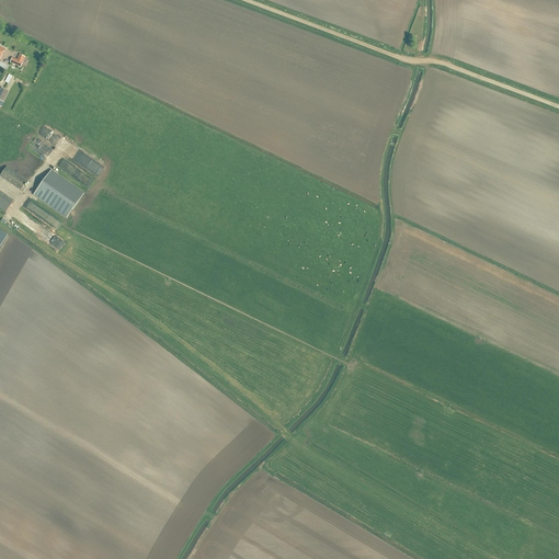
[(8,60),(19,66),(23,55),(18,53),(15,58),(10,56),(8,60)]
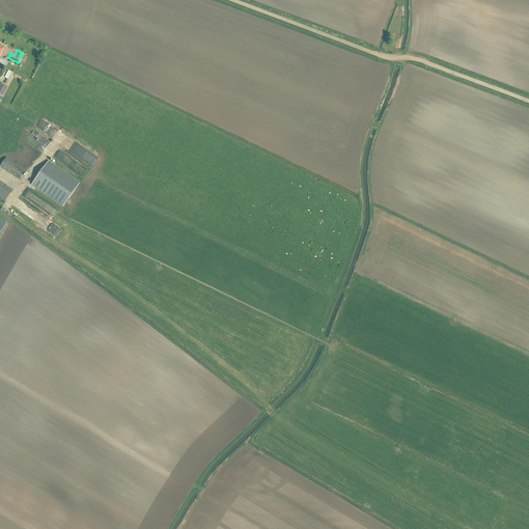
[(36,127),(49,132),(52,127),(38,120),(36,127)]
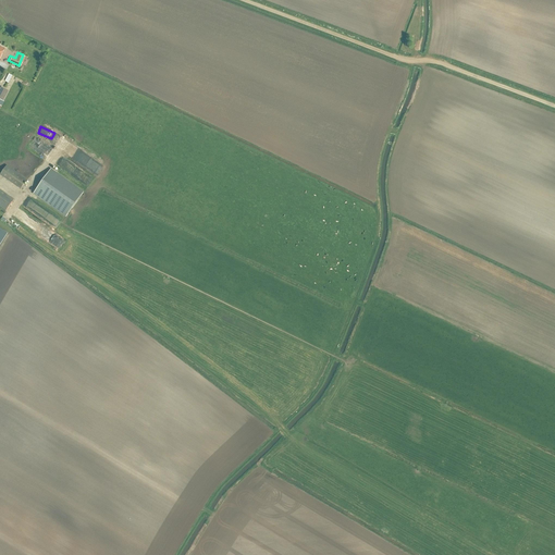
[(19,187),(25,179),(4,163),(0,170),(0,174),(19,187)]
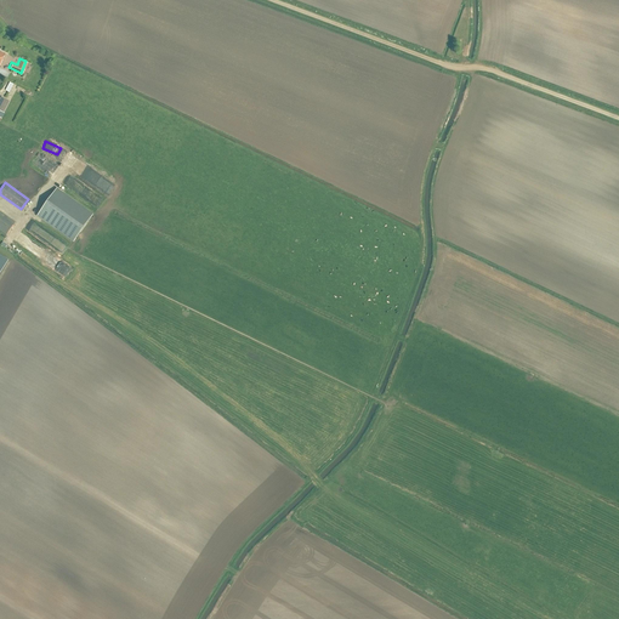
[(90,214),(55,187),(35,214),(72,239),(90,214)]
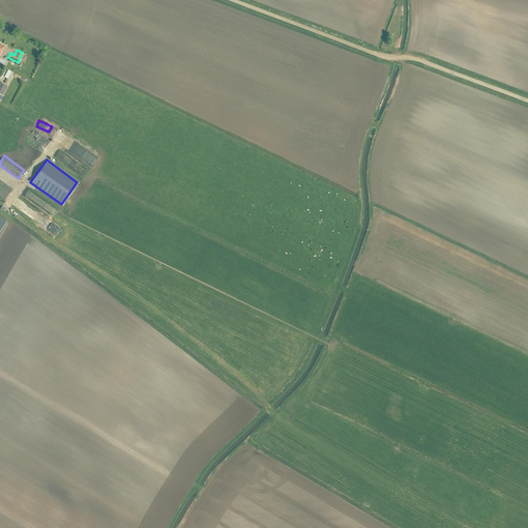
[(0,197),(3,199),(11,188),(0,180),(0,197)]
